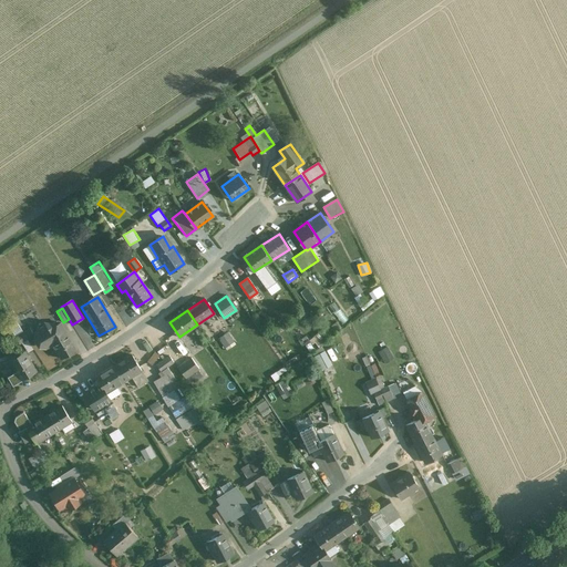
[(23,317),(17,321),(23,332),(16,337),(20,343),(22,342),(28,352),(33,349),(27,339),(34,334),(23,317)]
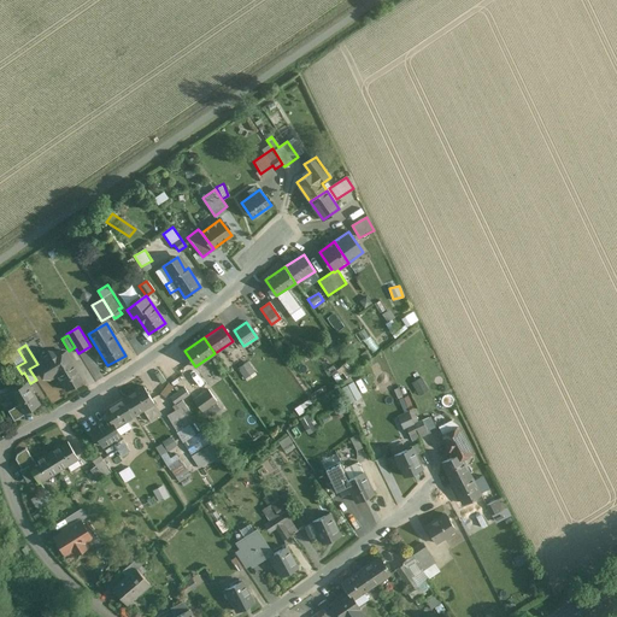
[(54,371),(71,360),(65,351),(59,356),(57,352),(48,351),(47,357),(40,362),(37,369),(42,376),(50,378),(56,374),(54,371)]
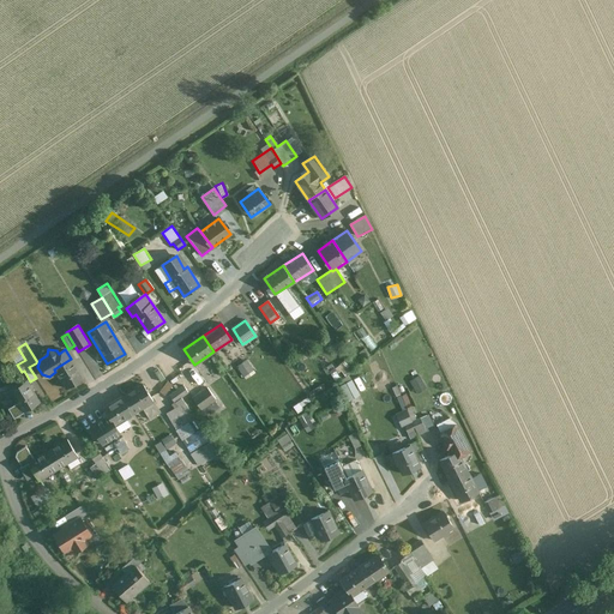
[(71,359),(54,369),(55,372),(65,389),(82,378),(71,359)]
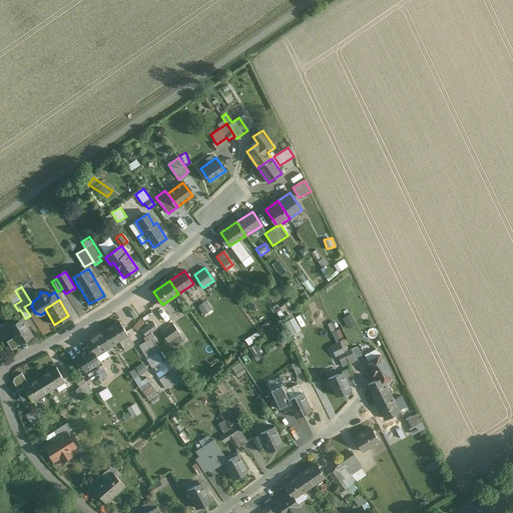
[(205,302),(197,307),(204,318),(213,313),(205,302)]
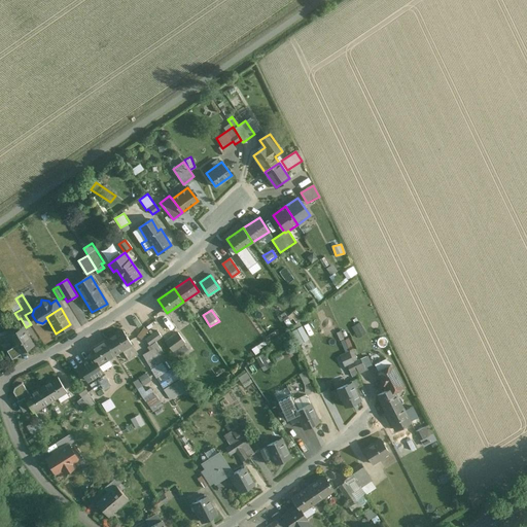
[(360,323),(352,328),(358,339),(366,335),(360,323)]
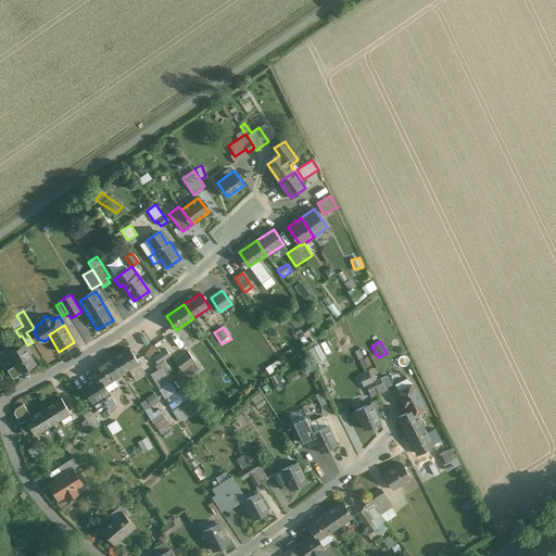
[(24,344),(8,354),(20,373),(36,363),(24,344)]
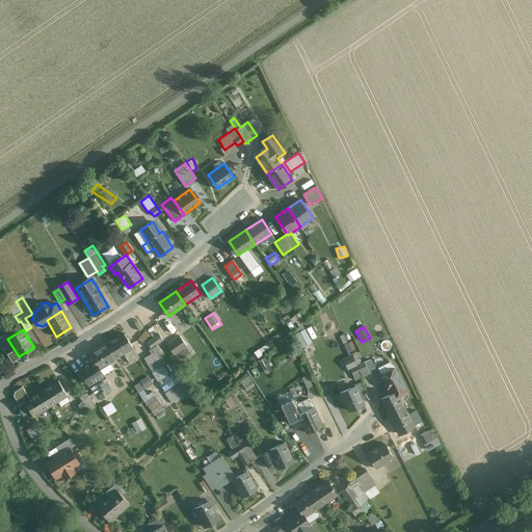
[(304,330),(295,335),(301,349),(312,344),(304,330)]
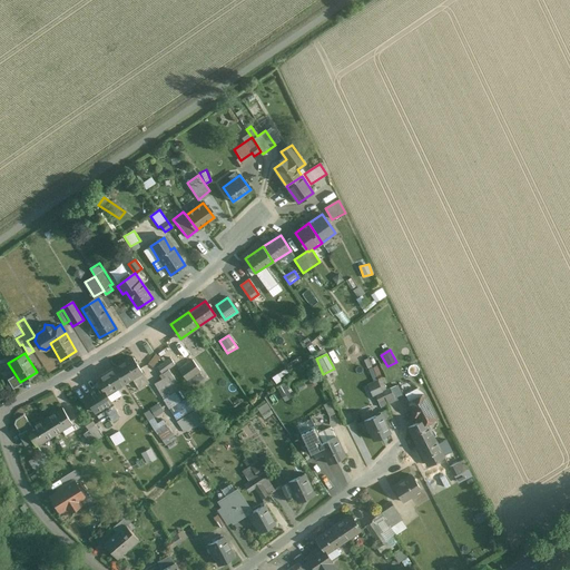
[(133,356),(115,367),(125,383),(143,372),(133,356)]
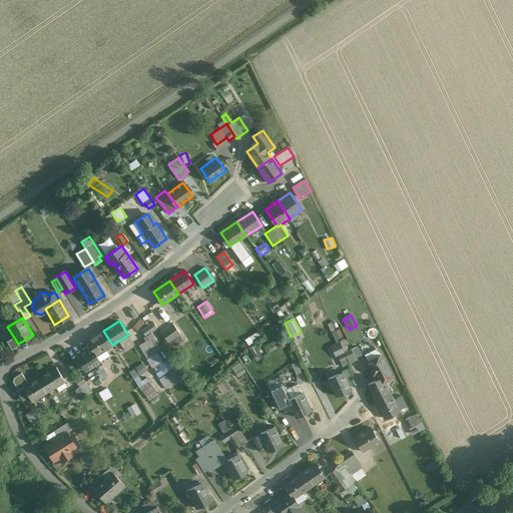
[(154,323),(141,331),(145,337),(151,333),(158,328),(154,323)]
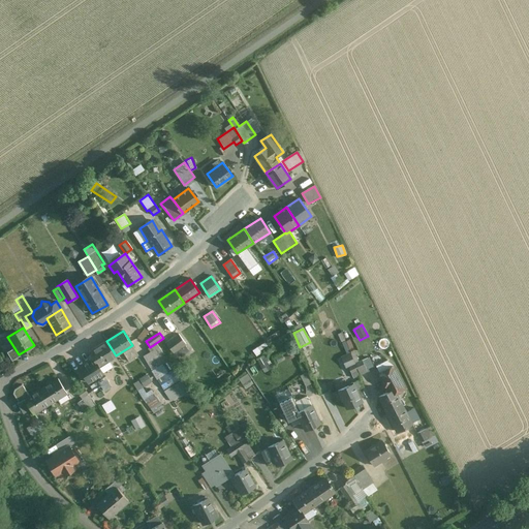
[(179,334),(166,342),(173,352),(185,344),(179,334)]
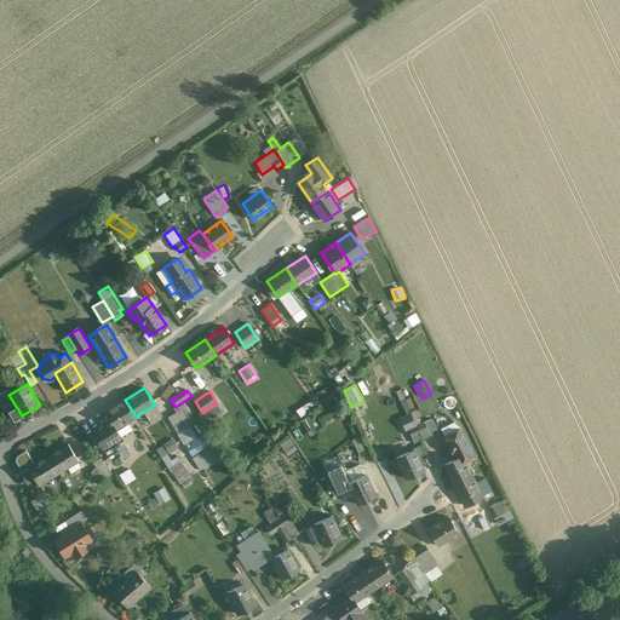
[(125,400),(104,412),(109,420),(105,423),(110,431),(115,429),(136,417),(125,400)]
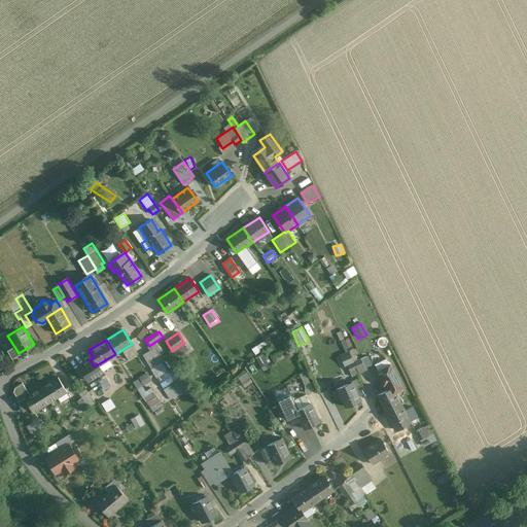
[(185,390),(155,342),(149,346),(147,347),(149,351),(143,355),(169,398),(185,390)]
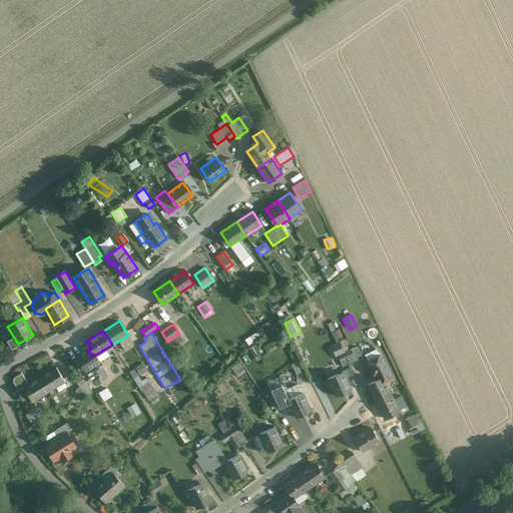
[(344,342),(334,346),(340,362),(347,359),(349,364),(356,361),(351,350),(348,352),(344,342)]
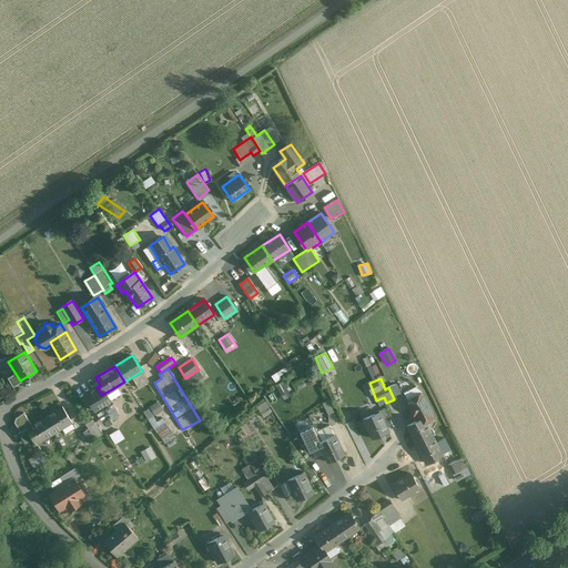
[(285,382),(276,387),(284,402),(294,396),(285,382)]
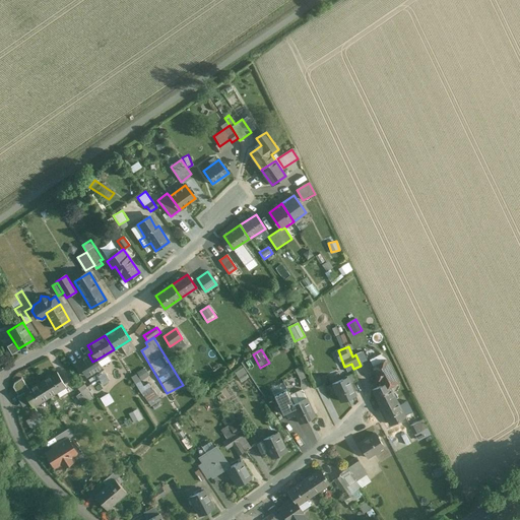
[(92,362),(88,354),(77,362),(86,376),(102,367),(96,360),(92,362)]
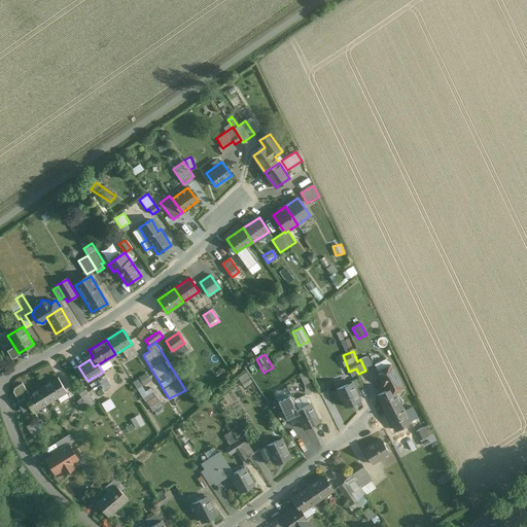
[(391,365),(379,372),(388,390),(392,387),(394,391),(402,387),(391,365)]
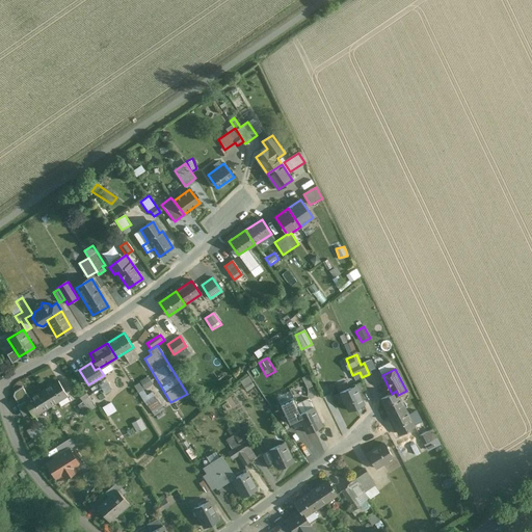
[(308,376),(302,378),(308,389),(313,387),(308,376)]
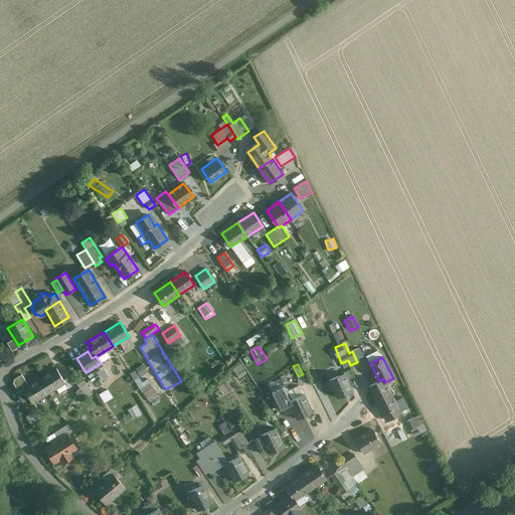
[(143,365),(130,374),(149,403),(158,397),(147,380),(142,383),(139,379),(148,373),(143,365)]
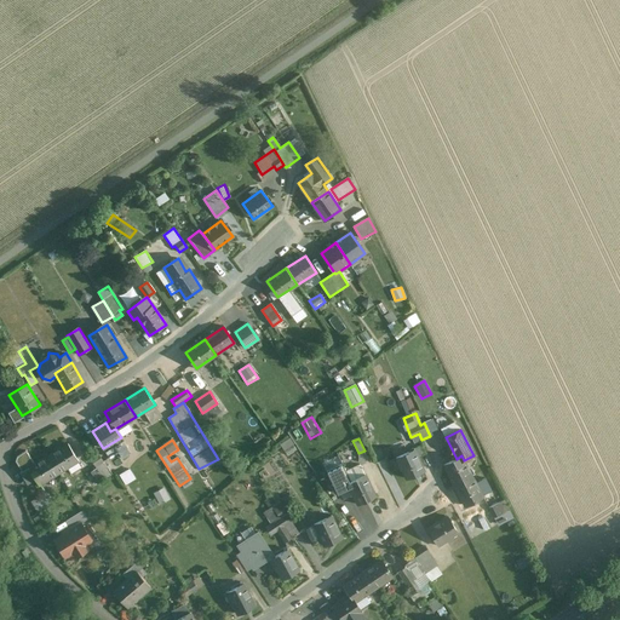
[(124,441),(105,452),(109,457),(118,452),(121,458),(131,453),(124,441)]
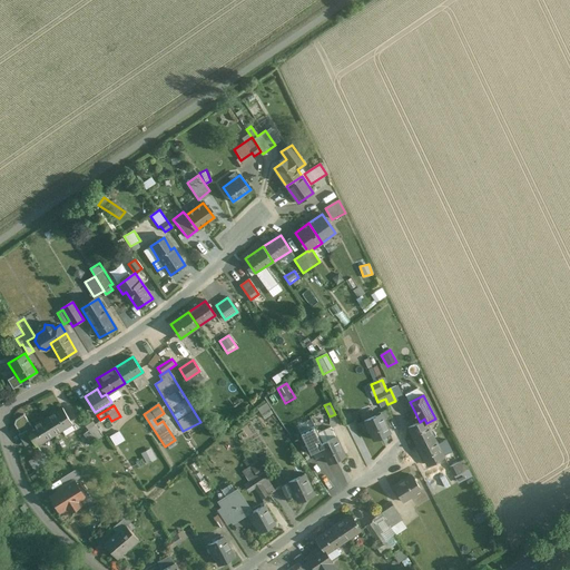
[(62,408),(45,419),(53,434),(72,423),(62,408)]
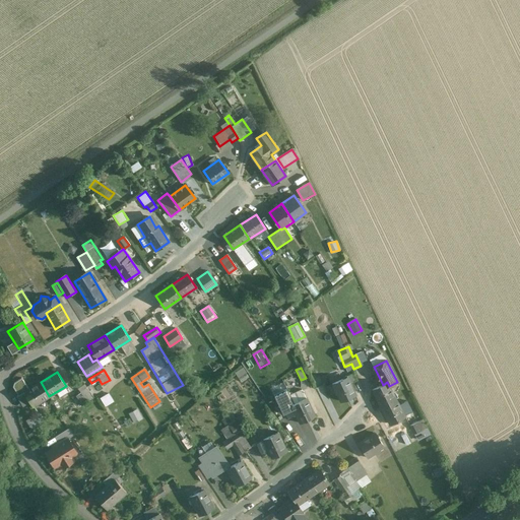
[(347,378),(325,387),(330,397),(337,394),(340,401),(354,395),(347,378)]
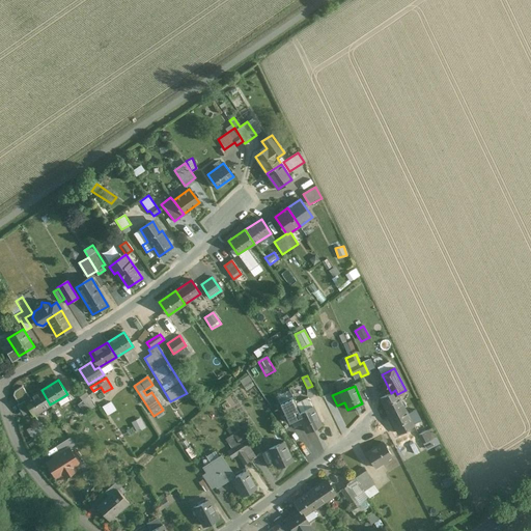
[(84,389),(78,393),(82,399),(88,395),(84,389)]
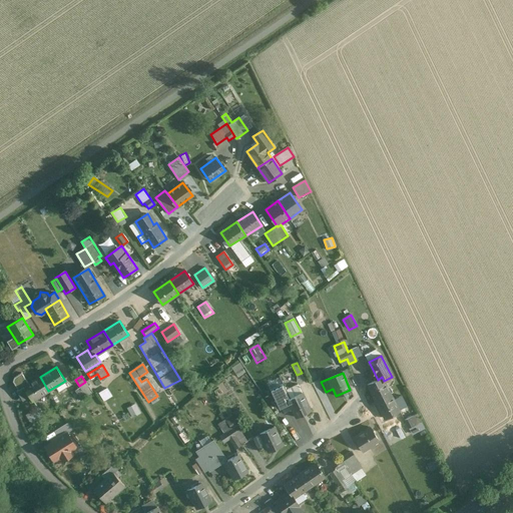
[(280,376),(267,381),(270,389),(283,384),(280,376)]
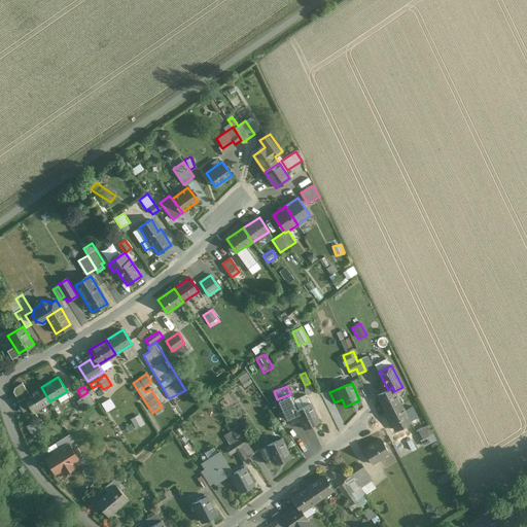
[(41,387),(25,397),(33,412),(49,401),(41,387)]
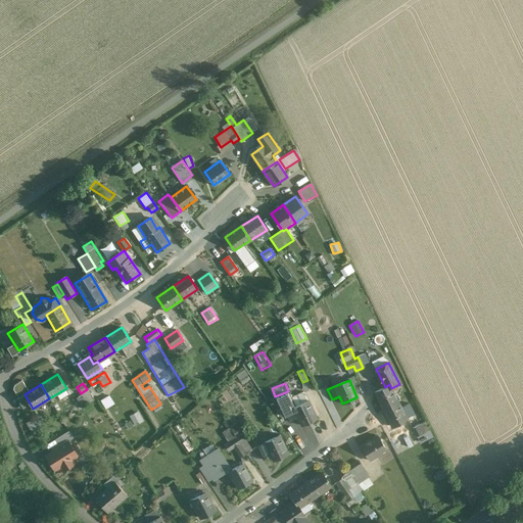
[(385,387),(375,392),(383,410),(398,401),(391,388),(389,384),(385,387)]
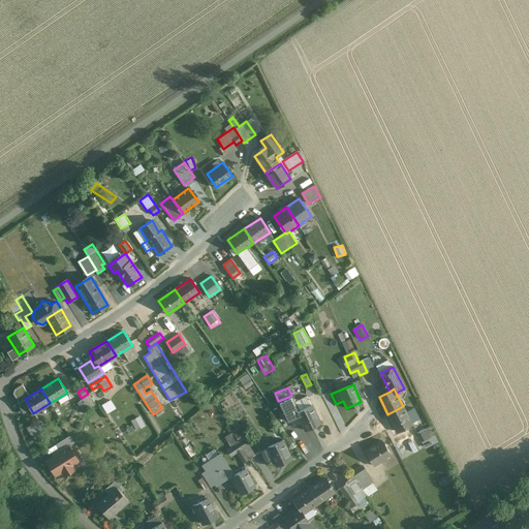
[(307,396),(291,403),(300,418),(305,430),(320,423),(307,396)]
